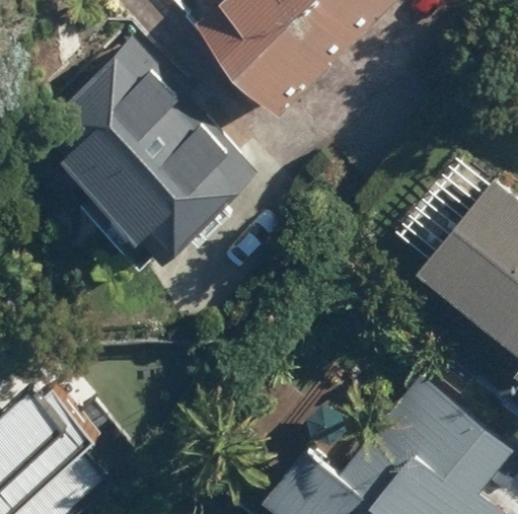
[(192,26),(277,116),(399,0),(191,0),(205,14),(192,26)]
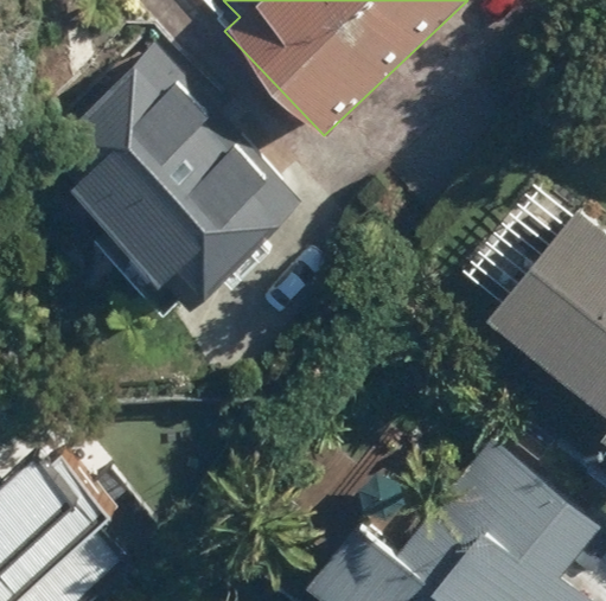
[(262,244),(307,205),(159,40),(34,152),(153,285),(160,279),(189,311),(222,280),(229,287),(269,251),(262,244)]
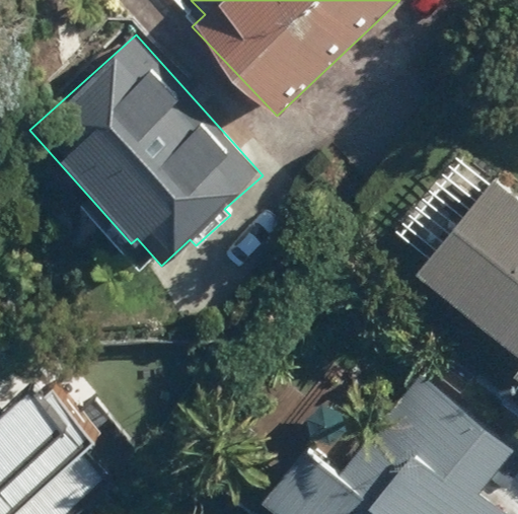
[(517,370),(513,376),(517,379),(517,198),(493,178),(415,276),(517,358),(517,370)]
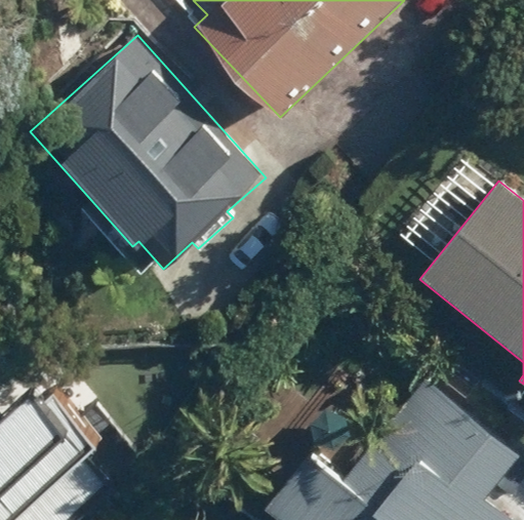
[(515,519),(486,500),(521,456),(427,382),(344,486),(308,457),(268,508),(282,519),(515,519)]
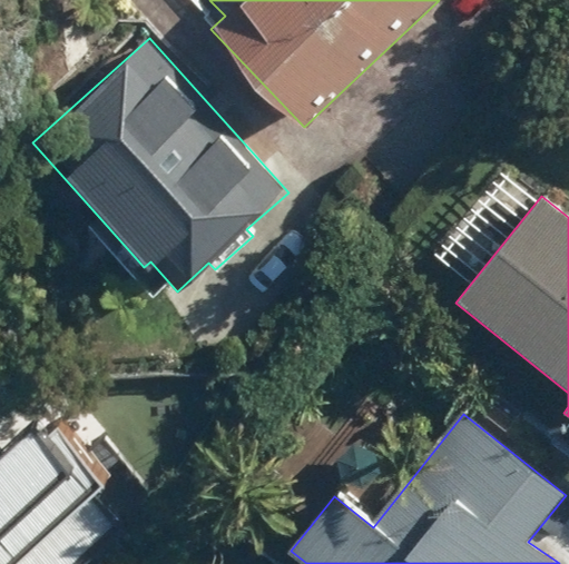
[(75,563),(117,525),(94,496),(106,485),(57,427),(39,442),(31,433),(0,457),(0,563),(75,563)]
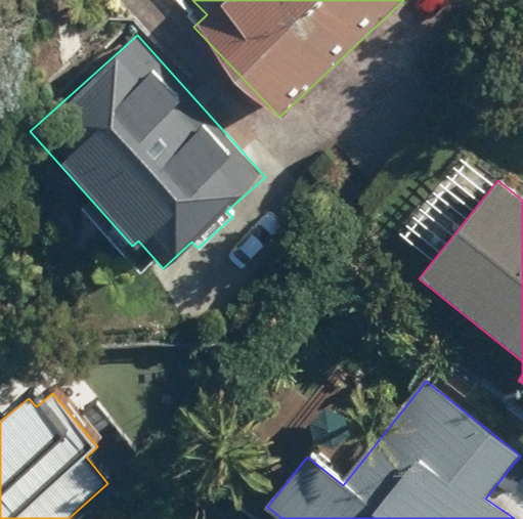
All buildings are outlined.
